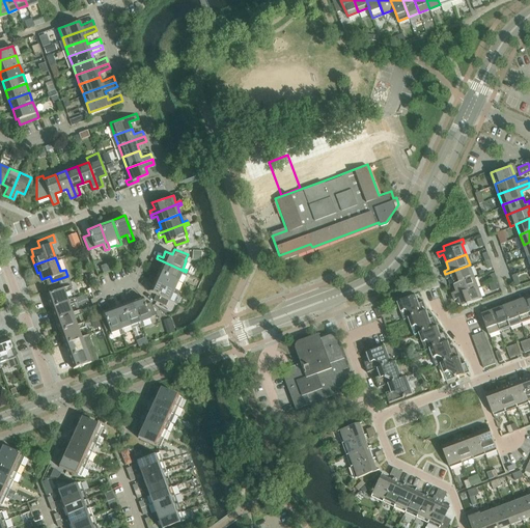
[(160,265),(157,271),(177,280),(180,272),(185,274),(186,272),(157,258),(155,262),(160,265)]
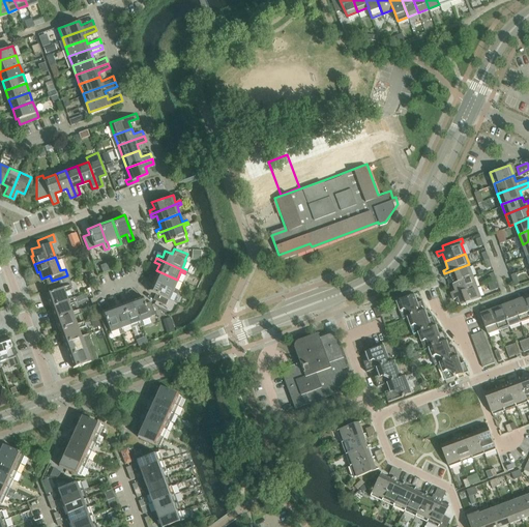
[(449,275),(452,283),(473,275),(469,264),(444,273),(445,277),(449,275)]
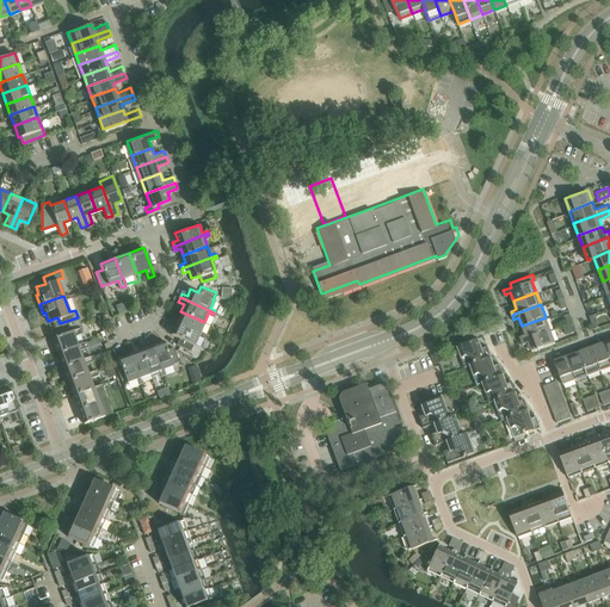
[(172,315),(170,320),(204,334),(205,333),(201,330),(204,322),(180,311),(178,319),(172,315)]
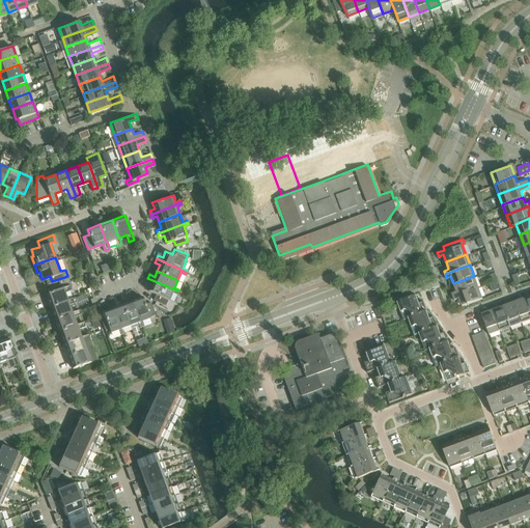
[(58,279),(61,286),(45,293),(50,305),(67,299),(66,299),(64,290),(71,288),(71,285),(72,285),(67,276),(58,279)]
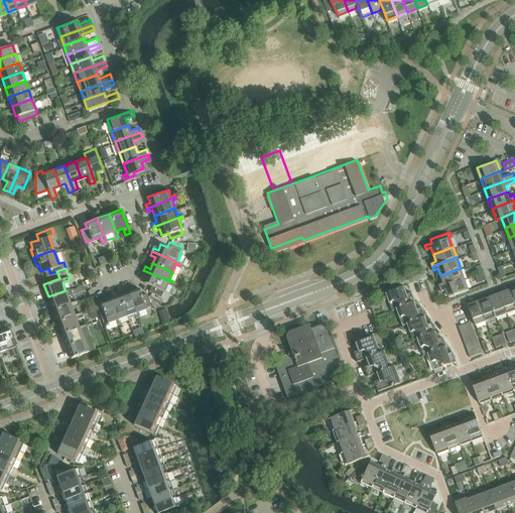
[(438,283),(439,286),(464,278),(461,268),(440,275),(443,282),(438,283)]
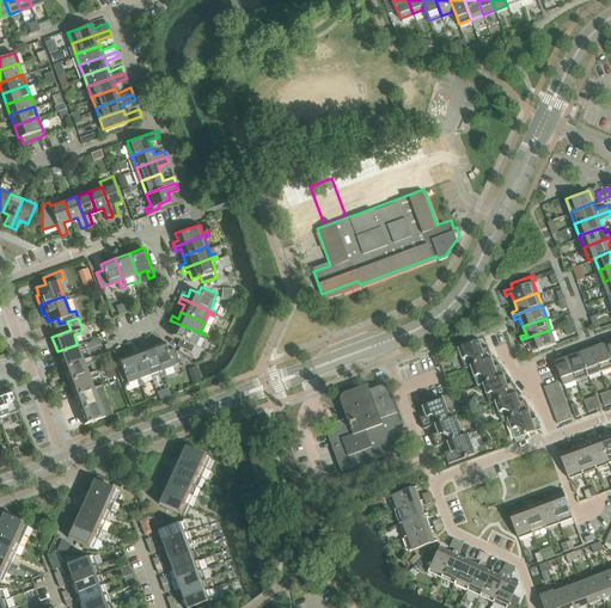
[(205,335),(170,320),(169,324),(175,326),(171,333),(178,337),(176,344),(190,350),(193,344),(194,344),(199,336),(203,338),(205,335)]
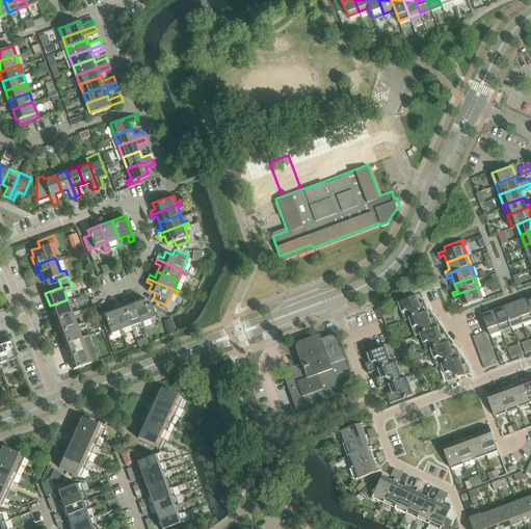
[(482,297),(478,287),(453,295),(455,299),(459,297),(462,305),(482,297)]
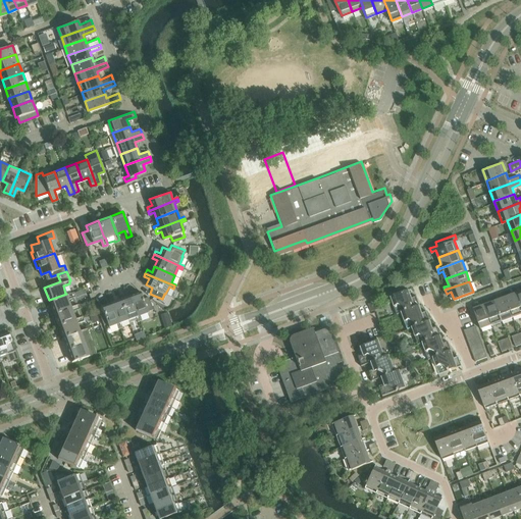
[(131,289),(127,290),(139,319),(141,319),(139,314),(147,311),(147,310),(152,308),(148,296),(142,298),(139,291),(133,294),(131,289)]
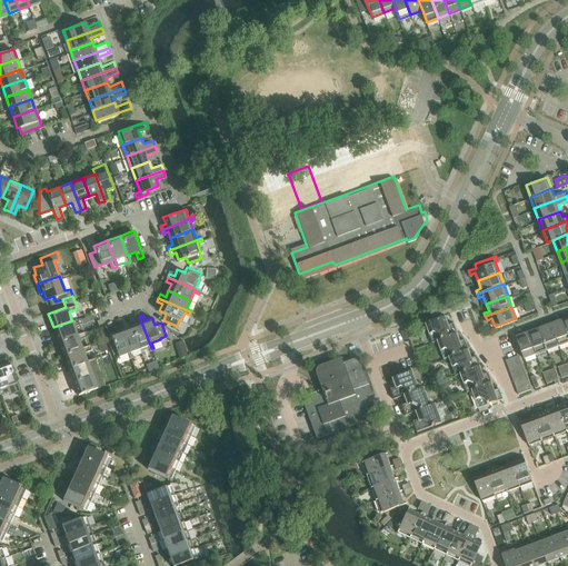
[(437,339),(457,331),(452,321),(448,324),(446,315),(425,323),(431,341),(437,339)]
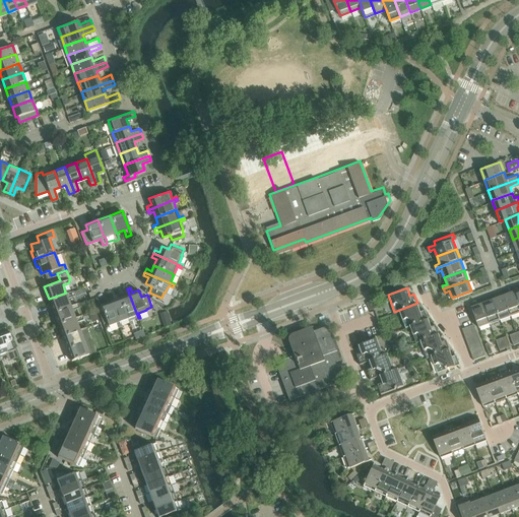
[(136,319),(138,318),(127,288),(123,289),(125,295),(119,297),(127,317),(135,315),(136,319)]
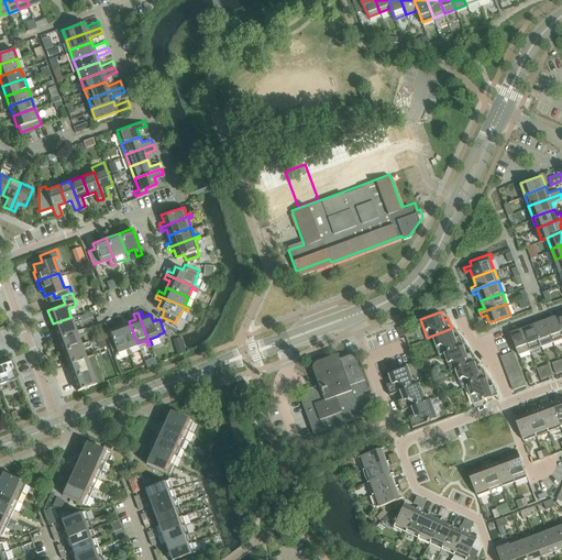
[(53,324),(57,337),(76,330),(76,329),(73,321),(80,319),(78,314),(70,317),(72,317),(53,324)]
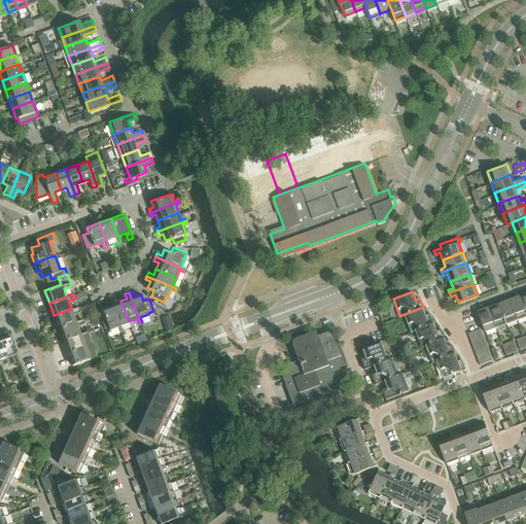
[(525,310),(520,294),(510,299),(517,318),(525,315),(525,310)]
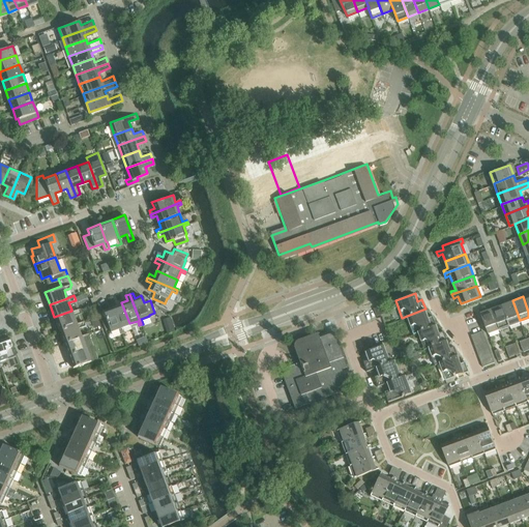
[(113,300),(110,301),(121,331),(123,331),(122,326),(129,323),(121,302),(115,305),(113,300)]
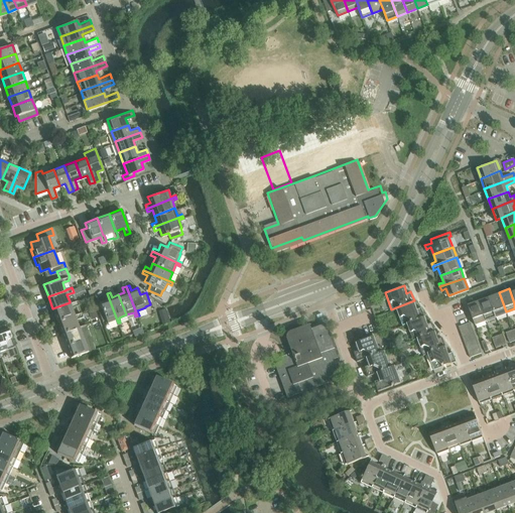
[(496,315),(506,311),(499,292),(488,295),(496,315)]
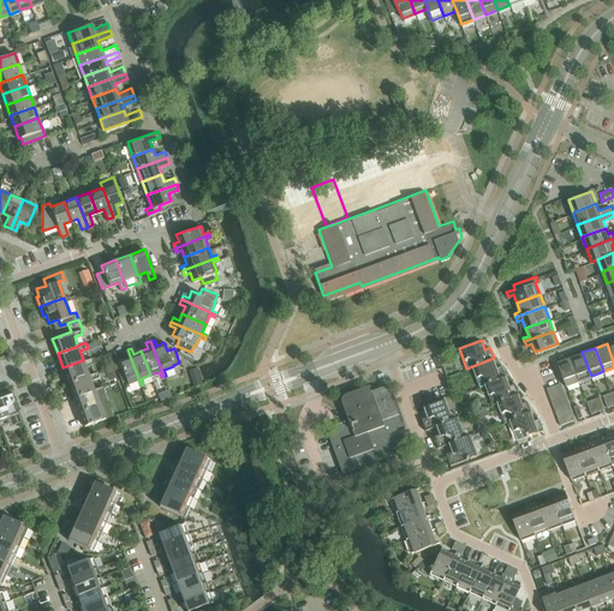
[(138,385),(141,384),(127,349),(124,351),(126,357),(118,359),(127,384),(137,381),(138,385)]
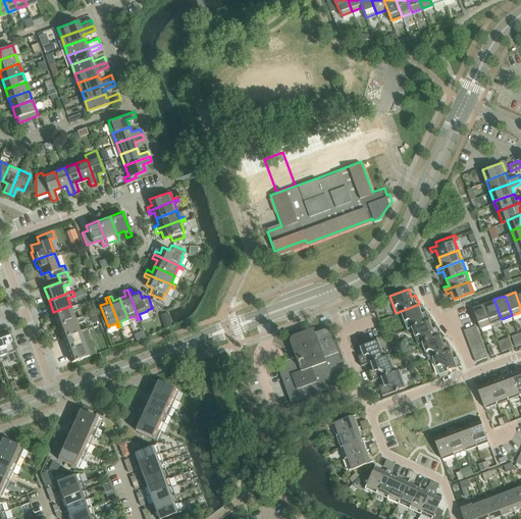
[(493,299),(483,303),(490,323),(502,319),(493,299)]
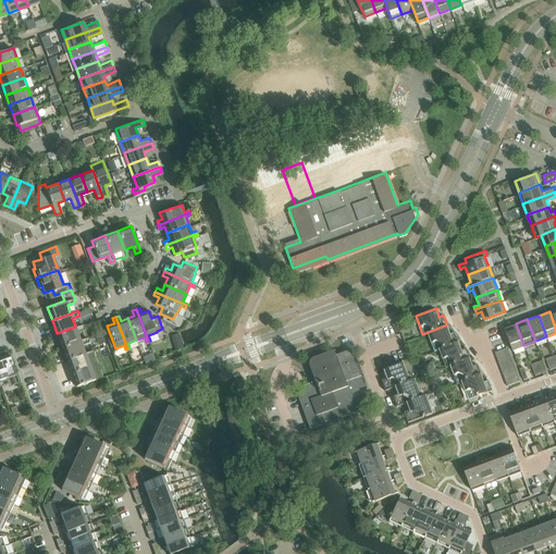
[(75,327),(57,333),(62,346),(79,340),(79,339),(76,331),(84,328),(82,323),(75,325),(75,327)]
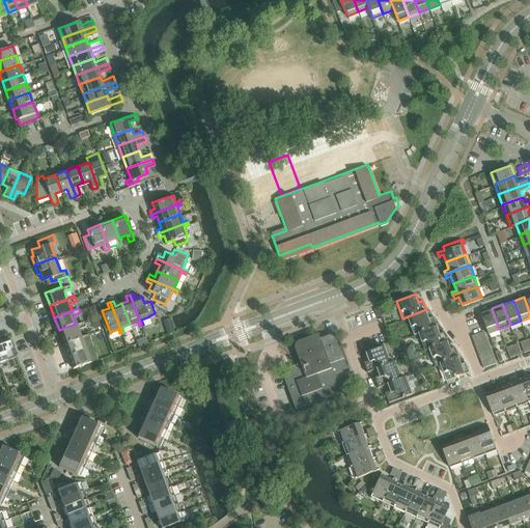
[(489,333),(499,329),(492,308),(480,312),(489,333)]
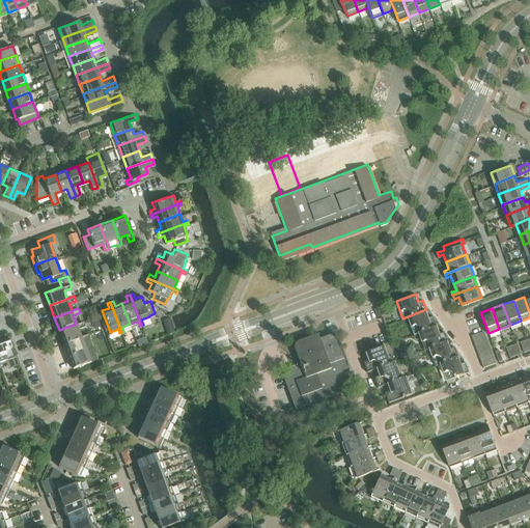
[(414,334),(418,332),(437,325),(434,315),(429,317),(426,309),(408,316),(414,334)]
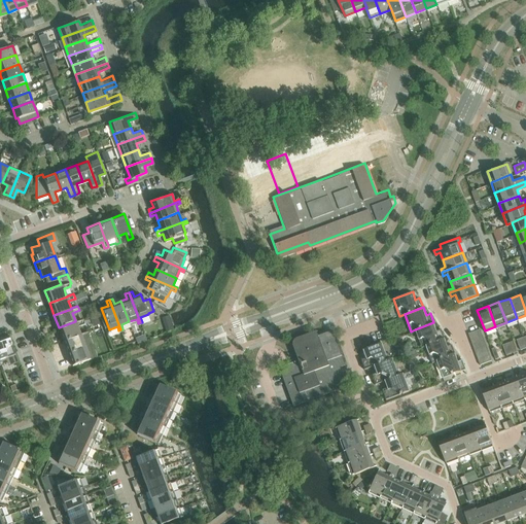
[(80,334),(80,333),(77,325),(83,322),(82,318),(75,320),(75,321),(59,327),(63,340),(80,334)]
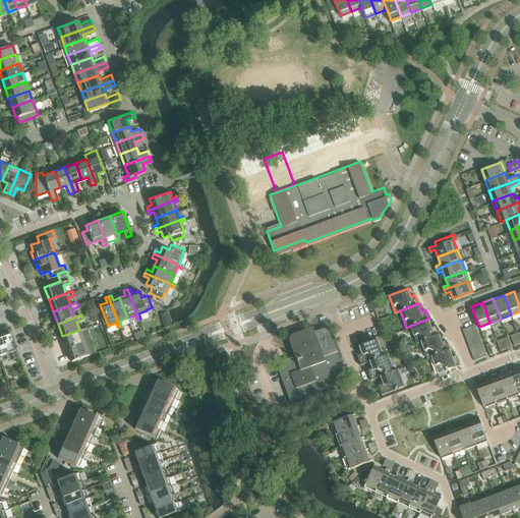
[(416,342),(420,341),(420,340),(439,334),(436,325),(431,327),(428,319),(410,326),(416,342)]
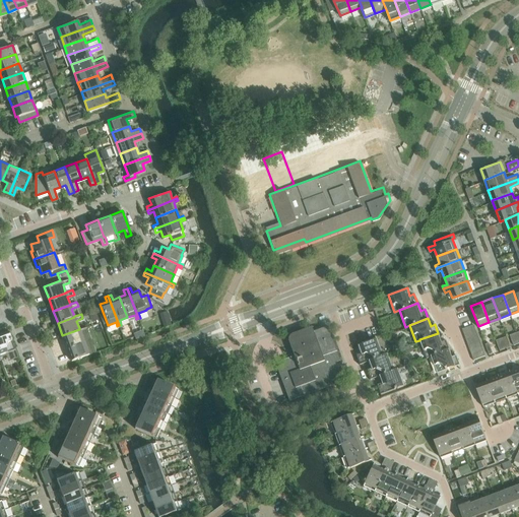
[(461,327),(463,332),(474,328),(472,323),(461,327)]
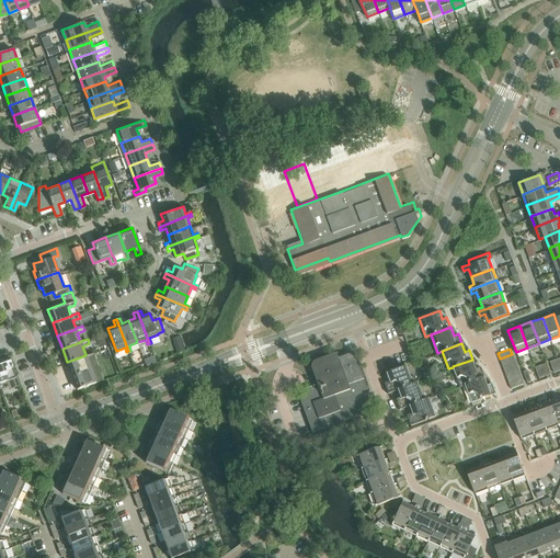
[(0,382),(15,376),(7,351),(0,353),(0,382)]
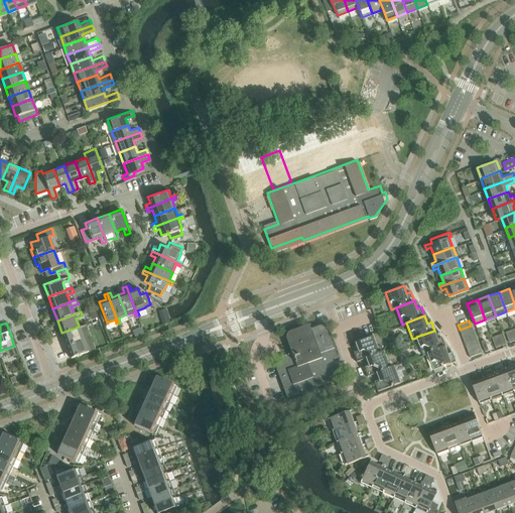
[(337,372),(333,362),(332,358),(337,356),(324,323),(310,328),(308,323),(289,330),(288,331),(287,331),(287,332),(286,332),(286,333),(285,334),(285,335),(285,336),(285,337),(285,338),(292,356),(274,363),(286,396),(329,380),(327,376),(337,372)]
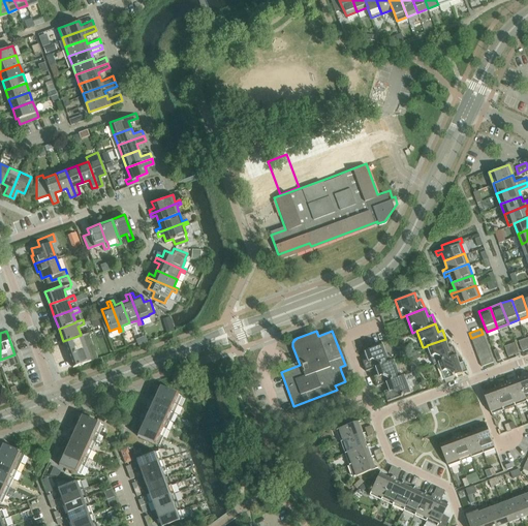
[(63,341),(67,353),(85,346),(82,338),(89,336),(87,332),(81,334),(81,335),(63,341)]
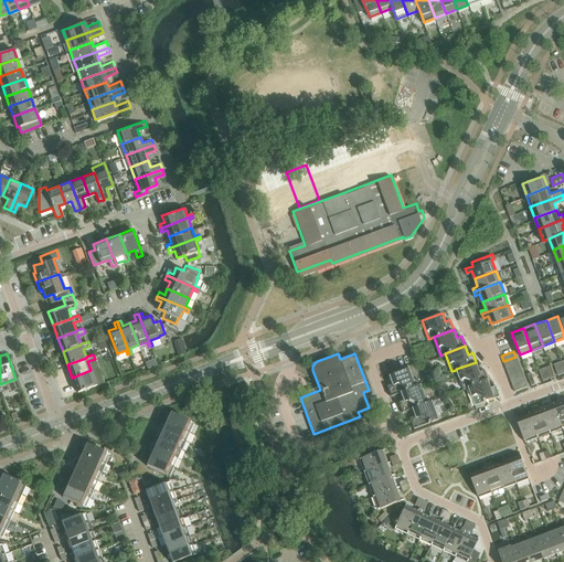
[(515,357),(503,361),(506,367),(518,362),(515,357)]
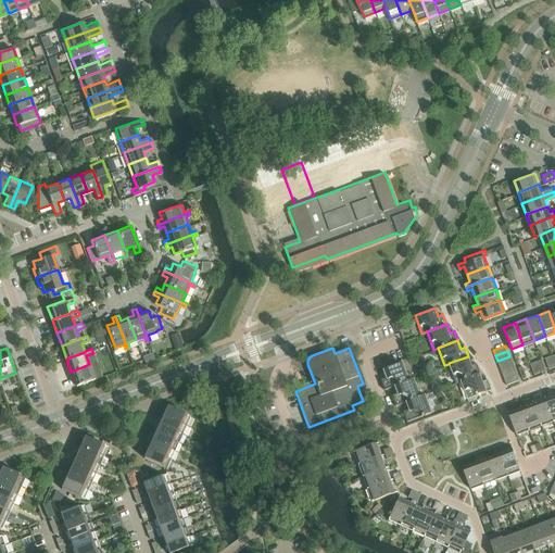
[(549,367),(554,364),(554,362),(552,353),(544,356),(549,367)]
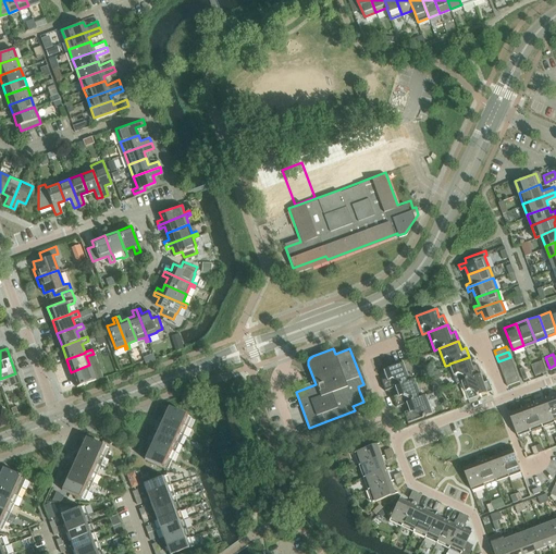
[(456,382),(461,381),(461,380),(481,372),(477,364),(472,365),(469,357),(449,364),(449,365),(456,382)]
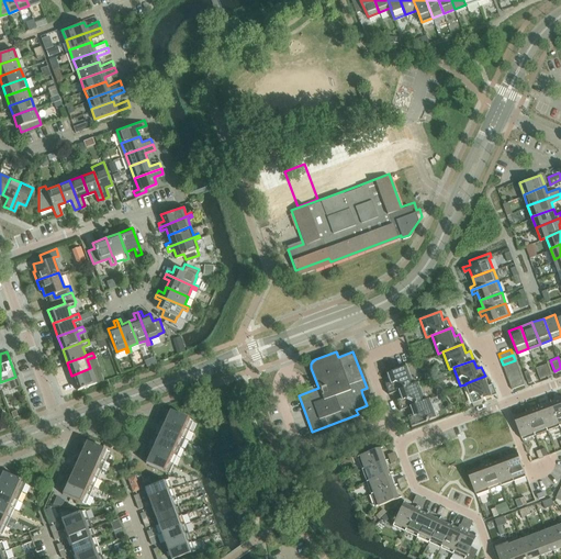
[(517,366),(515,360),(503,365),(505,370),(517,366)]
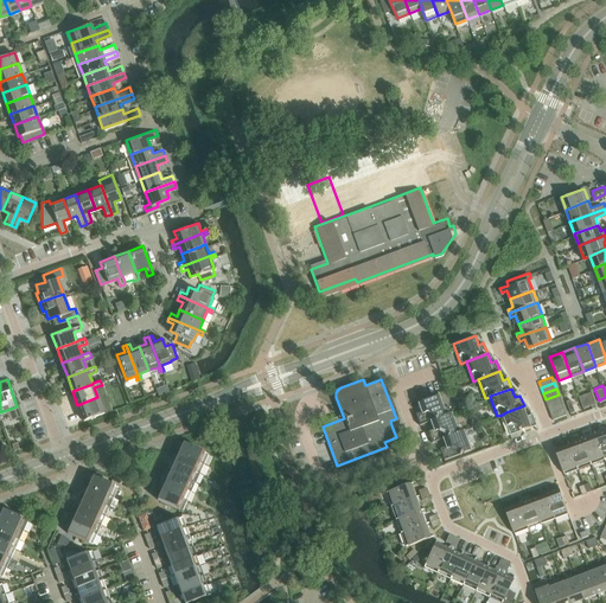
[(419,423),(429,419),(445,414),(445,412),(438,393),(416,402),(420,410),(415,412),(419,423)]
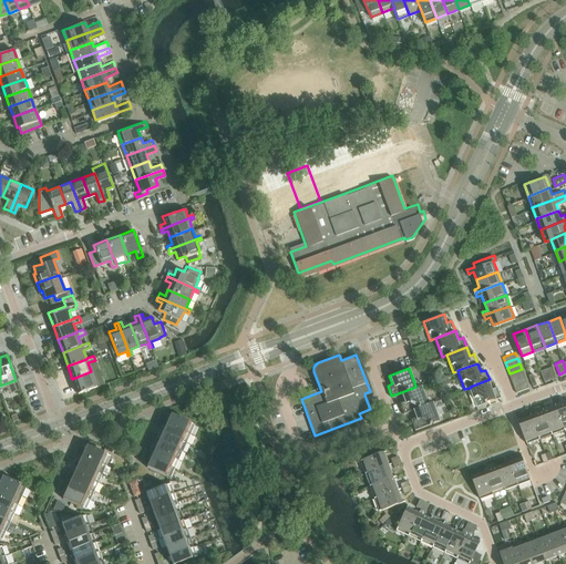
[(72,379),(78,392),(95,386),(92,376),(100,373),(98,369),(91,371),(72,379)]
